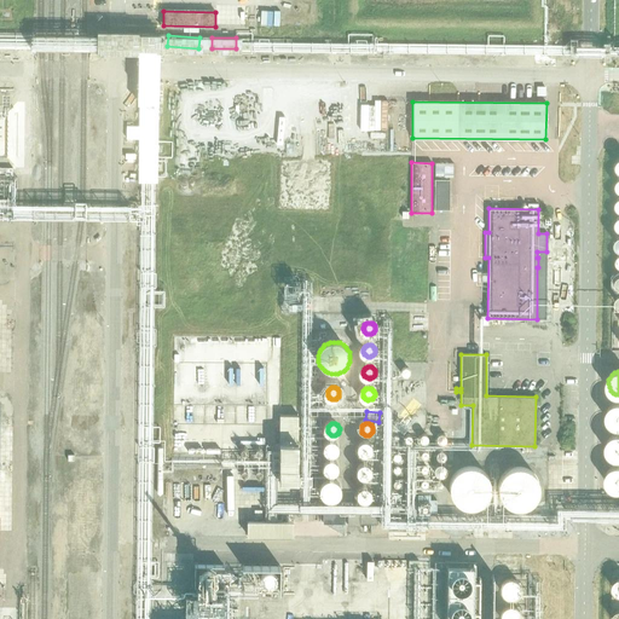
[(312,428),(291,428),(291,466),(313,466),(312,428)]
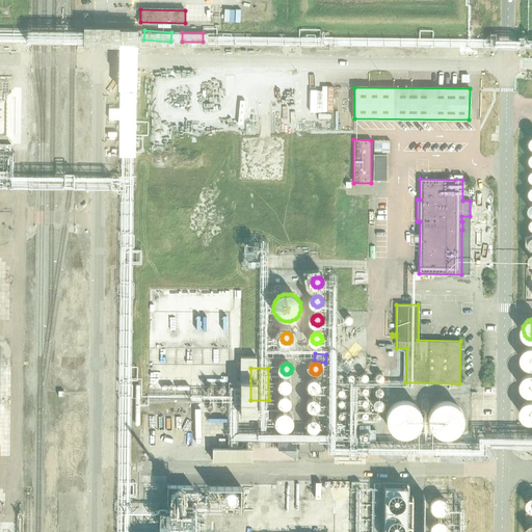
[(531,374),(530,375),(527,376),(525,379),(524,381),(523,383),(524,386),(524,389),(526,391),(529,394),(531,395),(531,394),(531,374)]
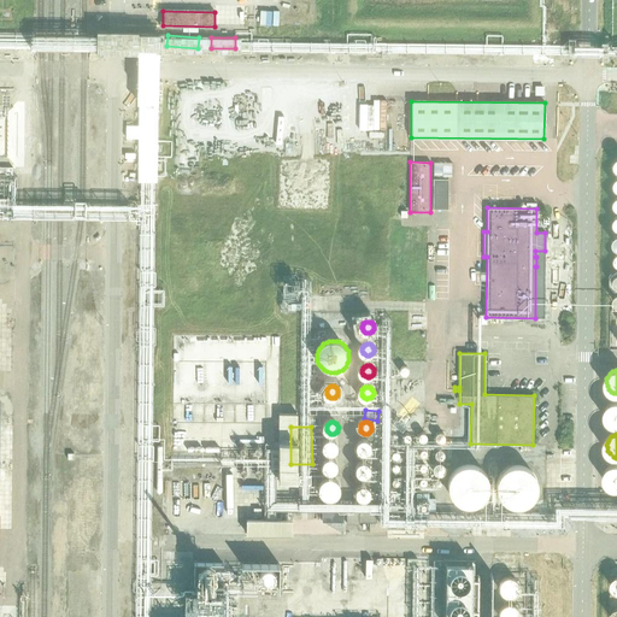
[(329,452),(330,452),(331,452),(333,452),(334,452),(334,451),(335,451),(336,450),(336,448),(336,447),(336,446),(336,445),(336,444),(335,442),(334,441),(333,441),(331,441),(330,441),(329,441),(328,441),(328,442),(327,442),(325,444),(325,445),(325,446),(325,447),(325,448),(327,450),(327,451),(328,452),(329,452)]
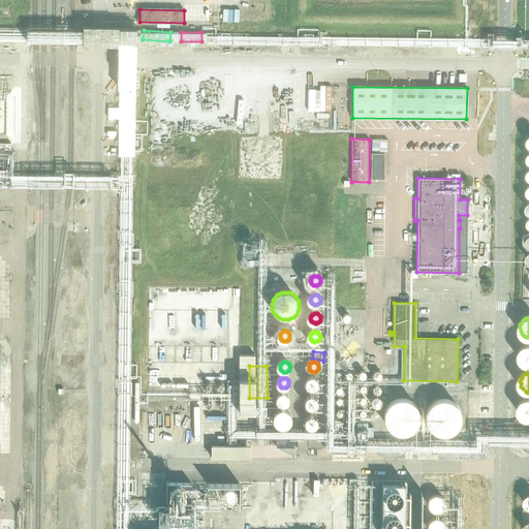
[(311,390),(312,390),(313,390),(314,390),(315,389),(316,387),(317,387),(317,386),(317,385),(318,384),(317,383),(317,382),(316,381),(316,380),(315,380),(314,379),(313,379),(312,379),(311,379),(310,380),(309,381),(308,382),(308,383),(308,384),(308,385),(308,386),(309,387),(310,389),(311,390)]
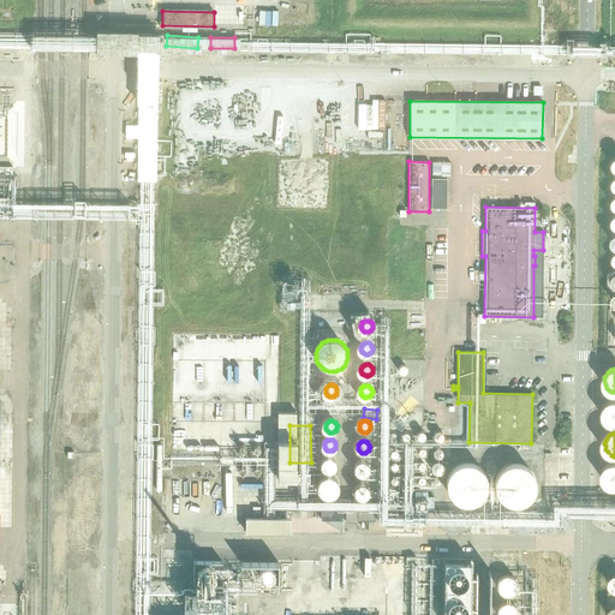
[(329,471),(330,471),(332,471),(333,471),(334,470),(335,470),(335,469),(336,469),(336,467),(336,466),(338,465),(338,464),(336,463),(335,461),(335,460),(334,460),(333,459),(332,459),(330,459),(329,459),(328,460),(327,461),(326,463),(326,464),(326,465),(326,466),(326,467),(327,469),(327,470),(328,470),(329,471)]
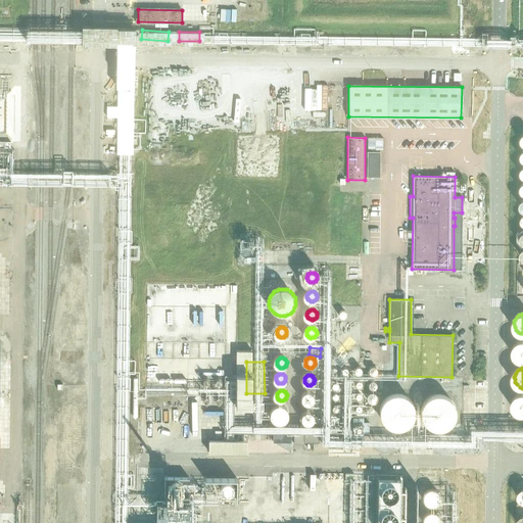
[(307,402),(308,402),(310,402),(311,402),(312,402),(313,401),(314,401),(314,400),(314,399),(315,399),(315,398),(315,397),(315,396),(314,395),(314,394),(313,394),(312,393),(311,393),(310,393),(308,393),(307,393),(306,394),(305,394),(305,395),(304,396),(304,397),(304,398),(305,399),(305,400),(306,401),(306,402),(307,402)]
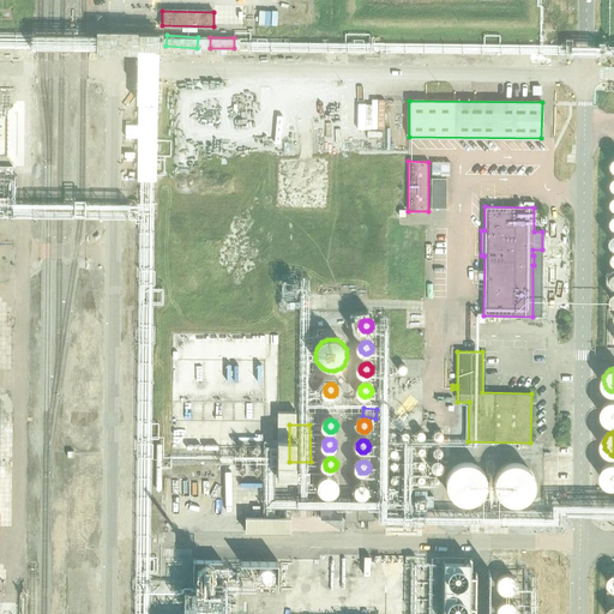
[(489,488),(489,485),(489,480),(488,475),(486,471),(483,469),(480,465),(475,463),(471,462),(468,462),(465,462),(461,463),(457,465),(452,469),(450,471),(447,475),(446,480),(446,485),(446,488),(447,493),(450,497),(452,500),(456,503),(461,505),(464,506),(468,506),(471,506),(476,505),(480,503),(483,500),(486,497),(488,492),(489,488)]
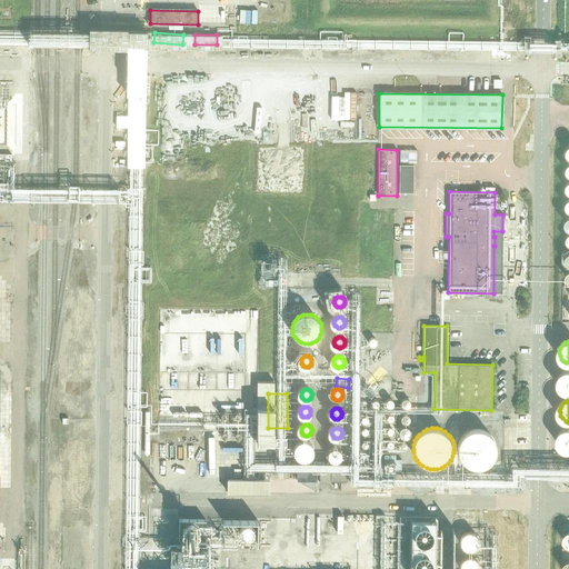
[(289,442),(288,429),(266,429),(266,442),(289,442)]
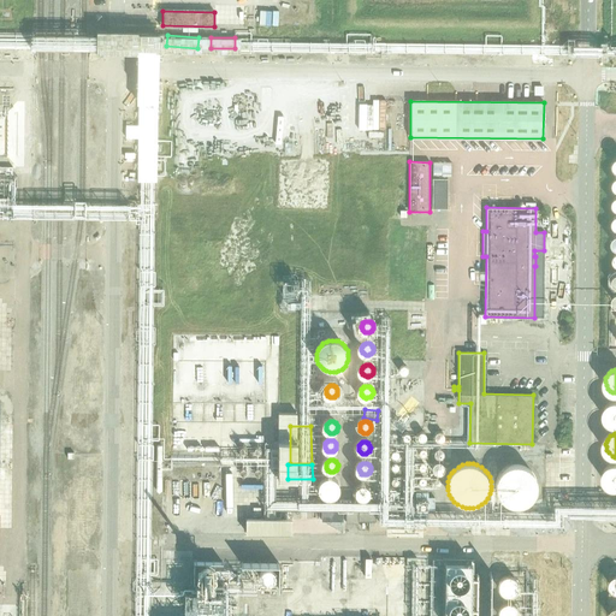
[(615,465),(611,466),(609,467),(608,468),(605,473),(604,477),(605,481),(606,484),(608,485),(611,487),(614,489),(615,487),(615,465)]
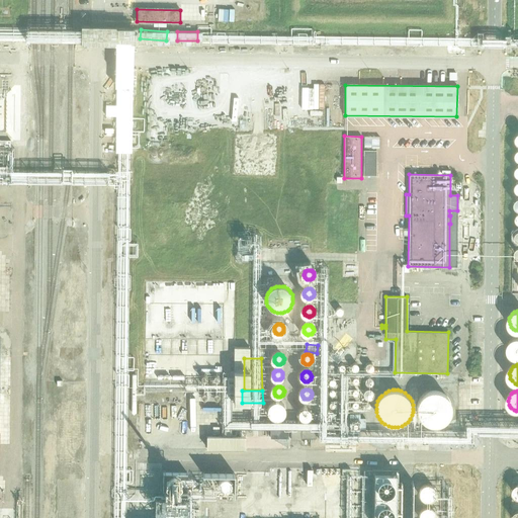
[(452,413),(452,409),(452,406),(451,403),(450,400),(447,397),(445,395),(443,394),(439,392),(435,392),(432,392),(429,393),(426,394),(423,397),(420,399),(419,402),(418,406),(417,409),(418,413),(418,416),(420,418),(422,421),(424,423),(427,425),(430,426),(434,427),(437,427),(440,426),(444,424),(447,422),(449,420),(451,416),(452,413)]
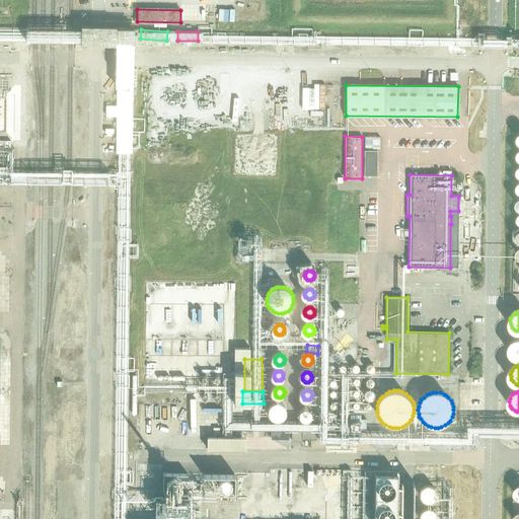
[(285,415),(286,412),(285,409),(284,405),(282,404),(281,403),(278,403),(275,403),(274,404),(272,405),(270,409),(270,412),(270,415),(272,417),(275,419),(277,420),(278,420),(281,419),(284,417),(285,415)]
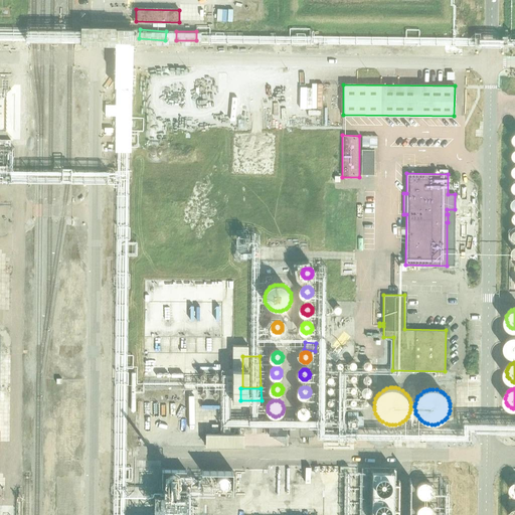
[(302,416),(303,416),(304,416),(305,416),(306,416),(306,415),(307,415),(307,414),(308,413),(308,412),(308,411),(308,410),(308,409),(307,408),(306,407),(305,406),(304,406),(303,406),(302,407),(301,407),(300,407),(300,408),(299,409),(299,410),(299,411),(299,412),(299,413),(299,414),(300,415),(301,415),(302,416)]
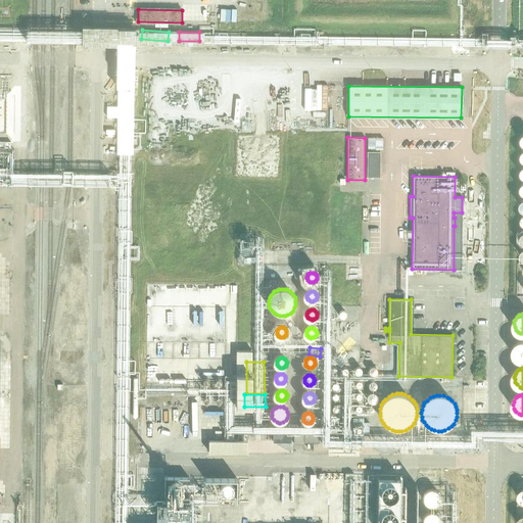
[(247,454),(247,440),(208,440),(208,453),(247,454)]
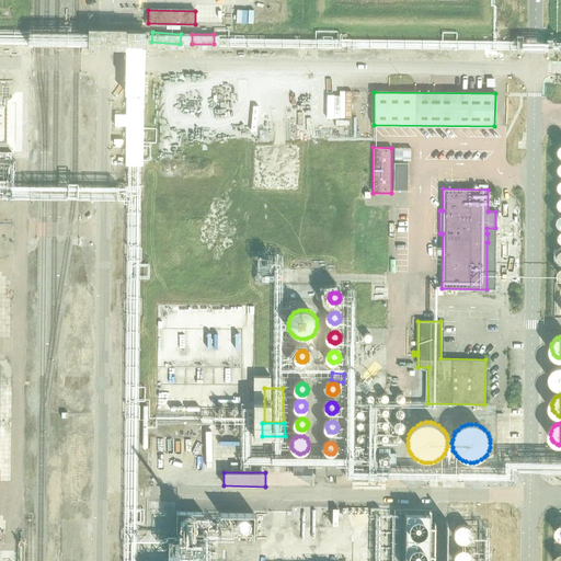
[(260,499),(226,500),(226,525),(260,525),(260,499)]
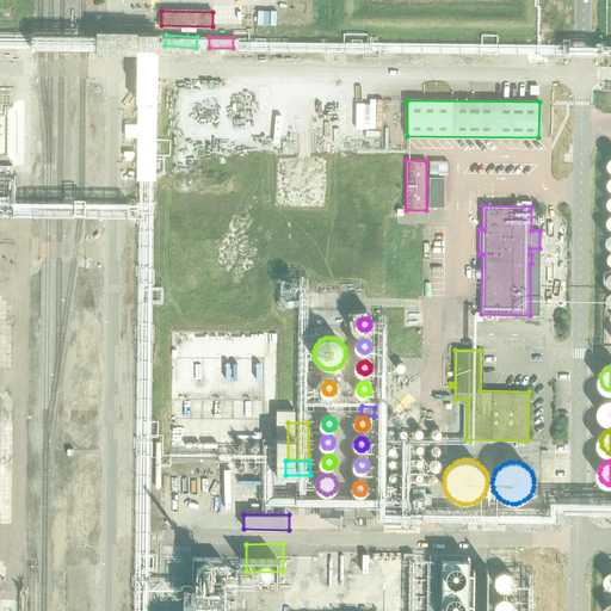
[(469,610),(470,560),(443,560),(442,610),(469,610)]
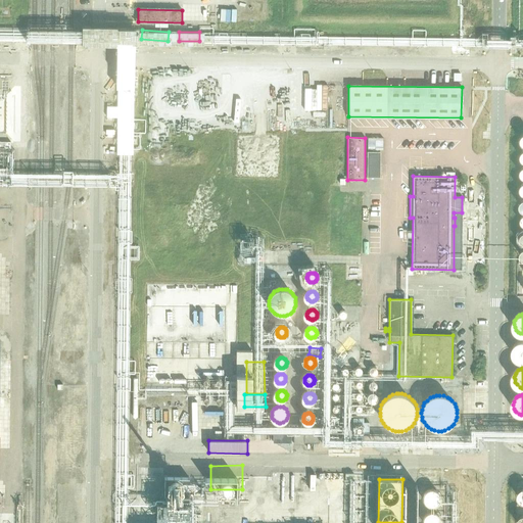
[(427,493),(426,494),(425,496),(425,498),(425,500),(426,502),(427,504),(428,505),(429,506),(431,507),(433,507),(434,507),(435,507),(437,506),(438,506),(440,505),(441,504),(441,502),(442,500),(442,498),(442,496),(441,495),(440,493),(439,492),(438,491),(437,490),(435,490),(434,490),(432,490),(430,490),(429,491),(428,492),(427,493)]
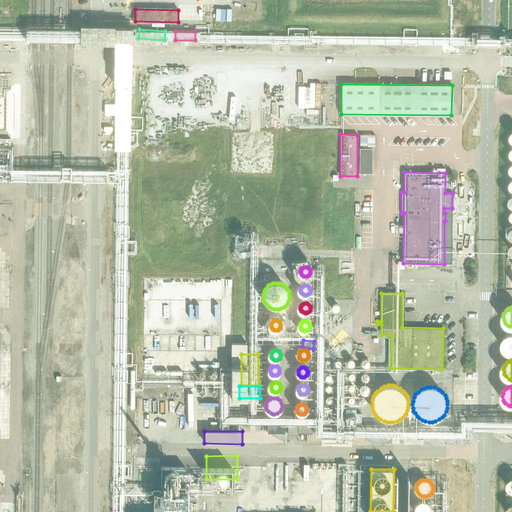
[(417,505),(416,506),(416,508),(416,509),(416,511),(431,511),(432,511),(432,510),(432,508),(432,506),(431,505),(430,504),(429,503),(427,502),(426,501),(424,501),(422,502),(421,502),(420,503),(418,504),(417,505)]
